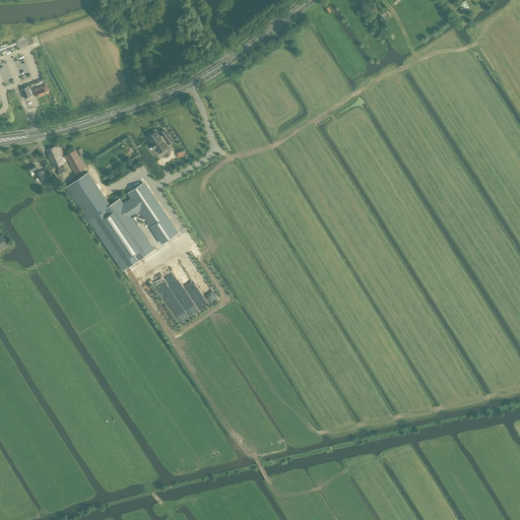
[(46,85),(33,90),(36,96),(39,95),(39,96),(46,93),(45,90),(48,89),(46,85)]
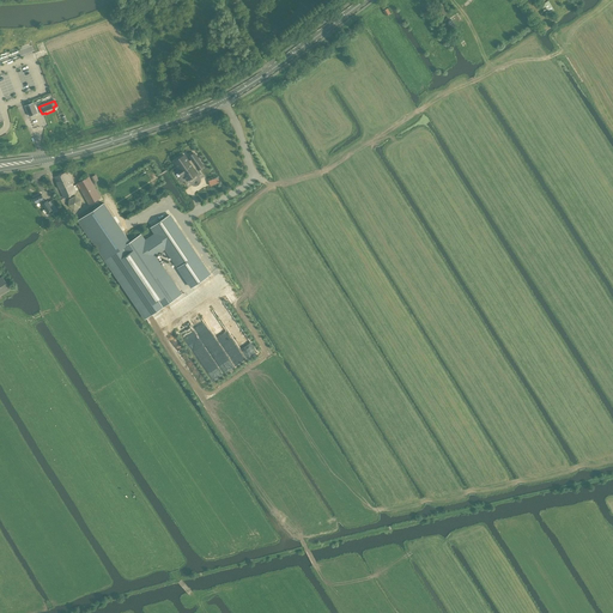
[(32,103),(25,105),(29,116),(37,113),(32,103)]
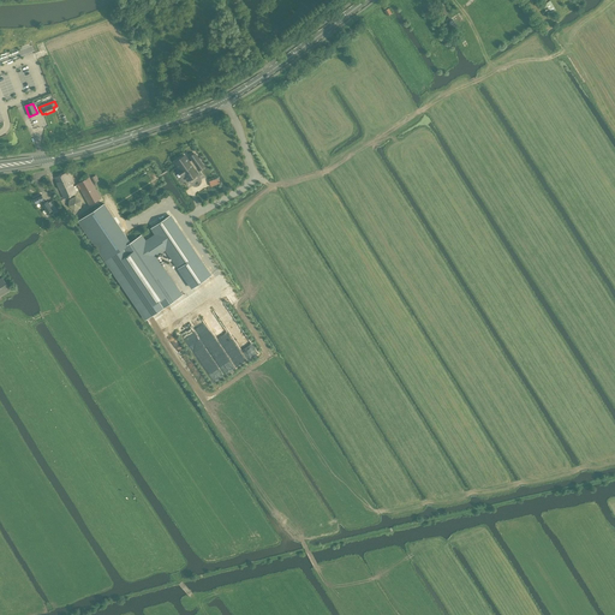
[(185,155),(174,163),(179,169),(178,171),(183,178),(186,174),(192,183),(197,178),(196,175),(198,174),(195,169),(197,168),(199,171),(203,167),(195,154),(189,157),(191,161),(190,161),(185,155)]
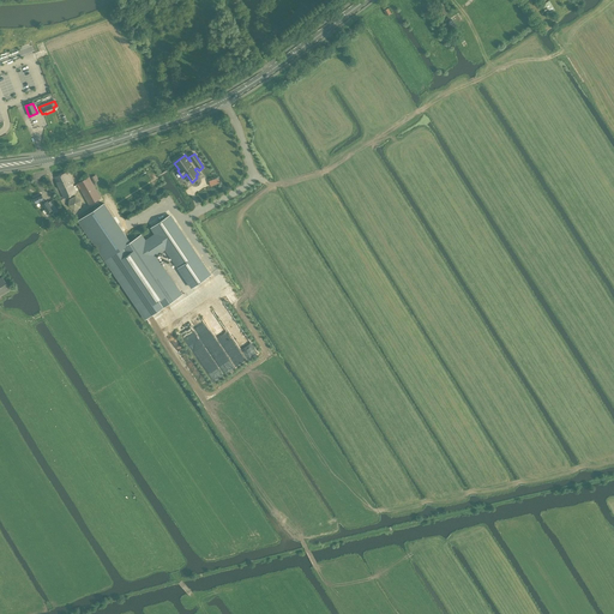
[(68,172),(54,178),(64,198),(68,196),(74,193),(77,192),(73,186),(72,184),(73,182),(68,172)]
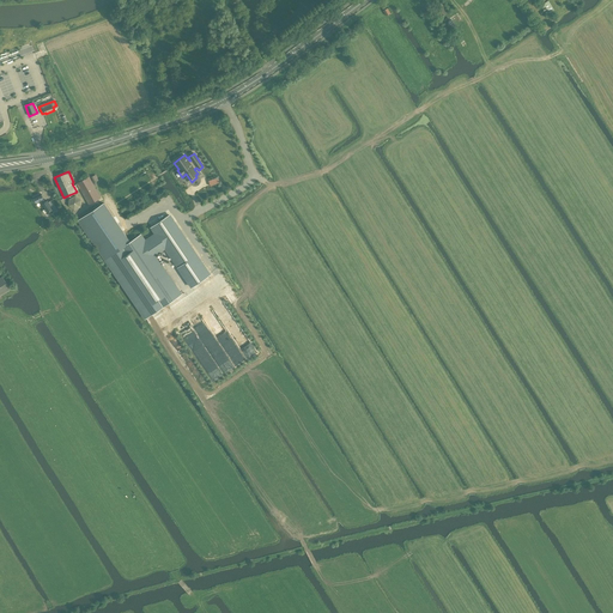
[(73,186),(77,192),(80,189),(89,205),(101,198),(89,177),(77,183),(77,184),(73,186)]
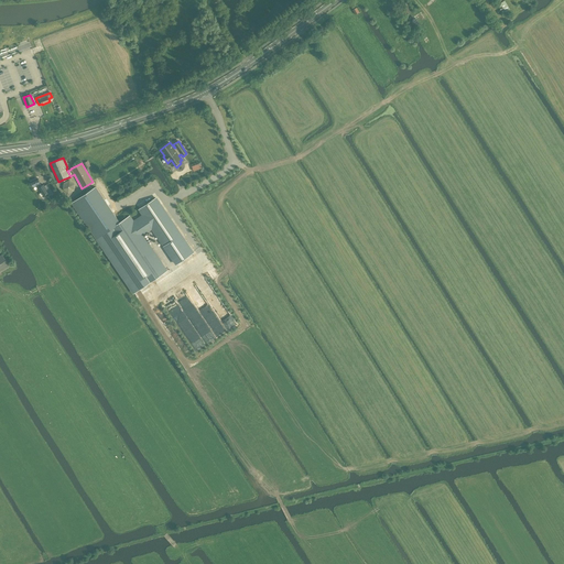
[(49,195),(53,193),(47,184),(44,186),(43,185),(42,186),(40,184),(38,179),(30,182),(33,186),(36,185),(39,187),(43,196),(47,193),(49,195)]
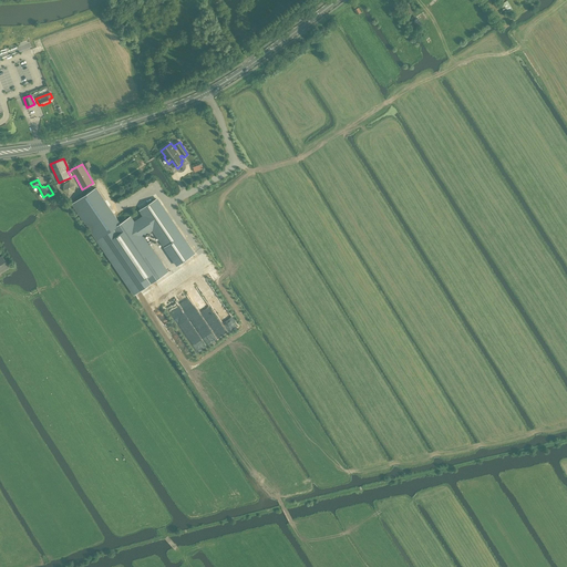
[(63,184),(63,191),(69,195),(74,192),(75,185),(70,181),(63,184)]
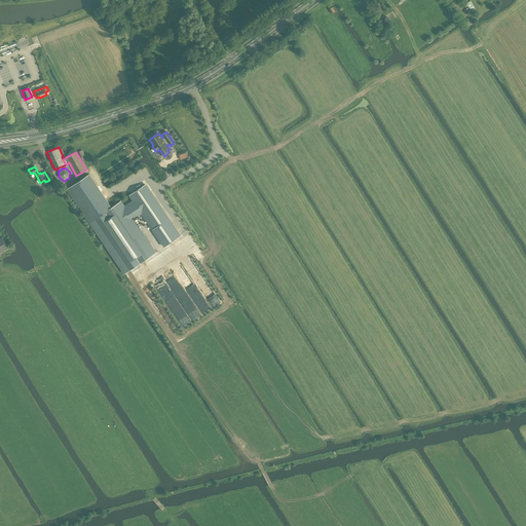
[(69,194),(88,223),(110,208),(91,180),(69,194)]
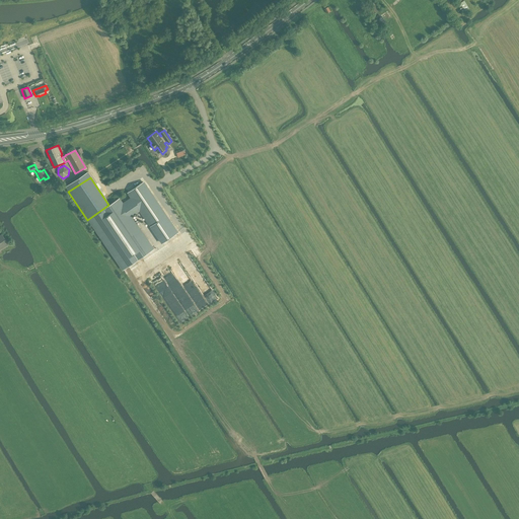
[(120,199),(87,220),(122,271),(154,248),(132,216),(139,211),(161,244),(178,232),(144,181),(127,194),(130,198),(123,203),(120,199)]
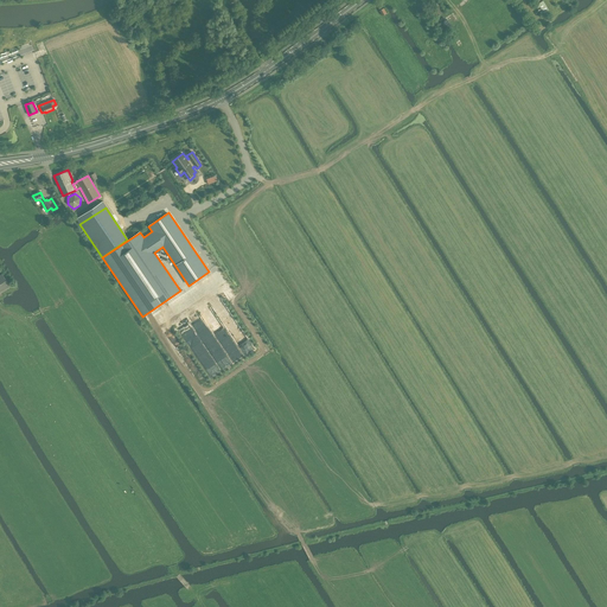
[(0,292),(10,286),(2,275),(0,275),(0,292)]
